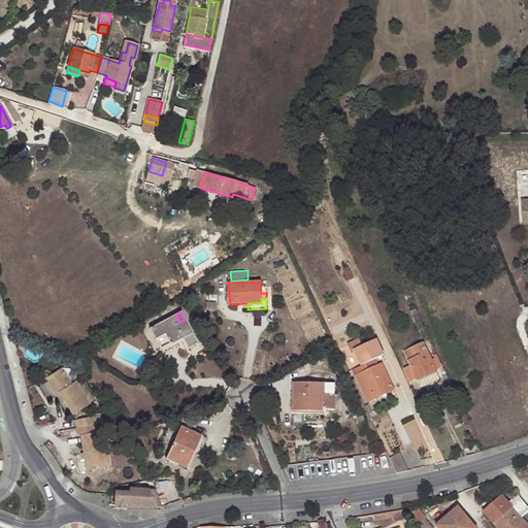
[(366,317),(372,329),(378,326),(372,314),(366,317)]
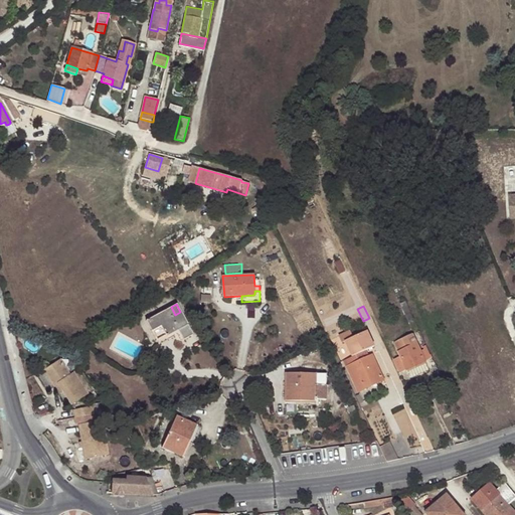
[(146,321),(156,341),(177,329),(182,339),(192,334),(180,312),(175,315),(171,307),(146,321)]
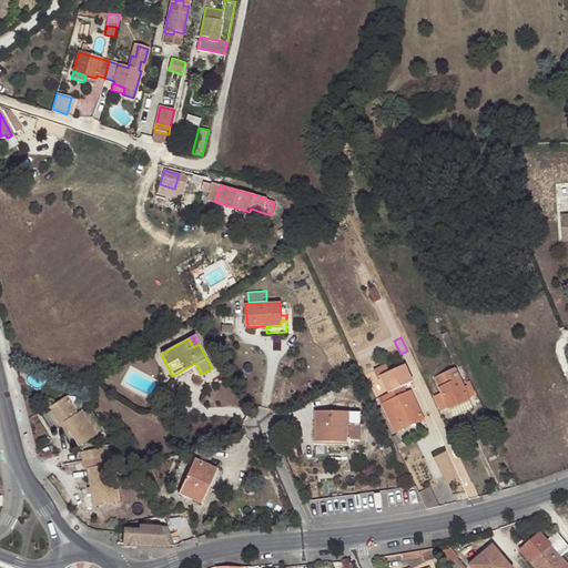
[(195,363),(172,376),(175,381),(195,369),(198,376),(201,374),(195,363)]
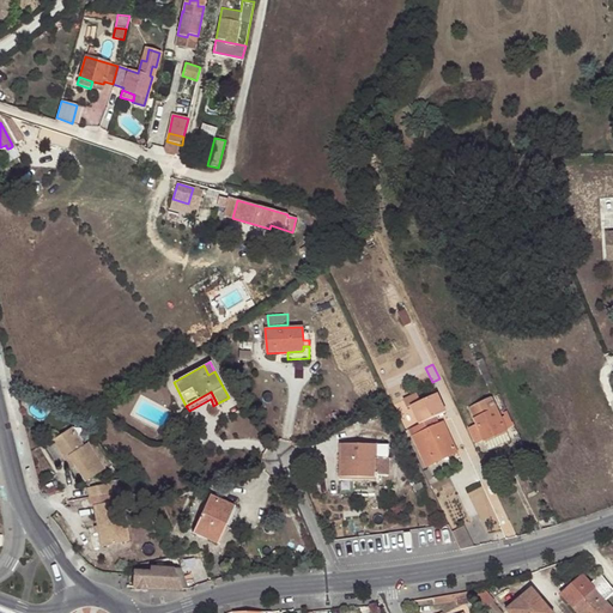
[(430,419),(435,417),(444,412),(436,394),(420,401),(416,393),(402,399),(407,407),(411,406),(419,424),(405,431),(408,437),(411,436),(425,467),(456,453),(442,422),(437,424),(434,426),(430,419)]
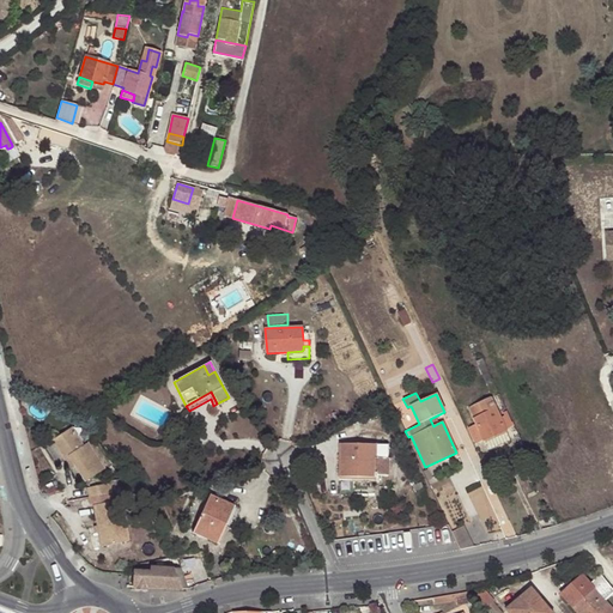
[(514,425),(513,422),(511,422),(505,411),(503,412),(504,416),(499,418),(491,398),(469,408),(477,424),(467,428),(474,443),(514,425)]
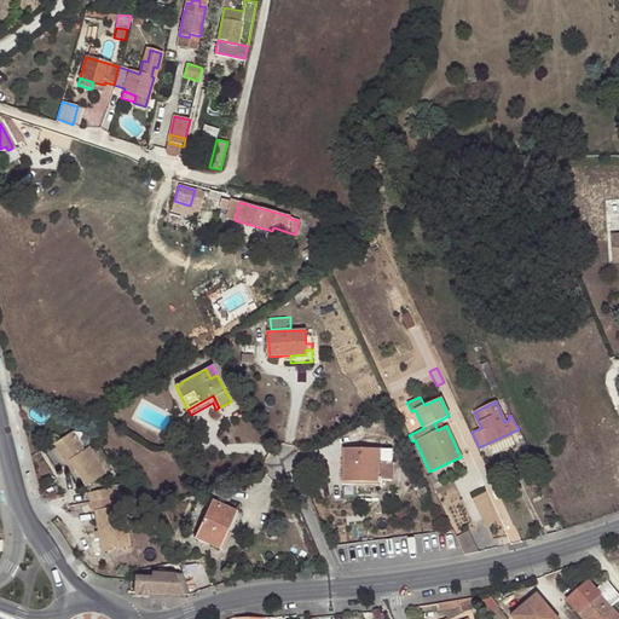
[(70,431),(51,444),(63,462),(68,460),(75,470),(85,485),(104,473),(87,446),(82,450),(70,431)]
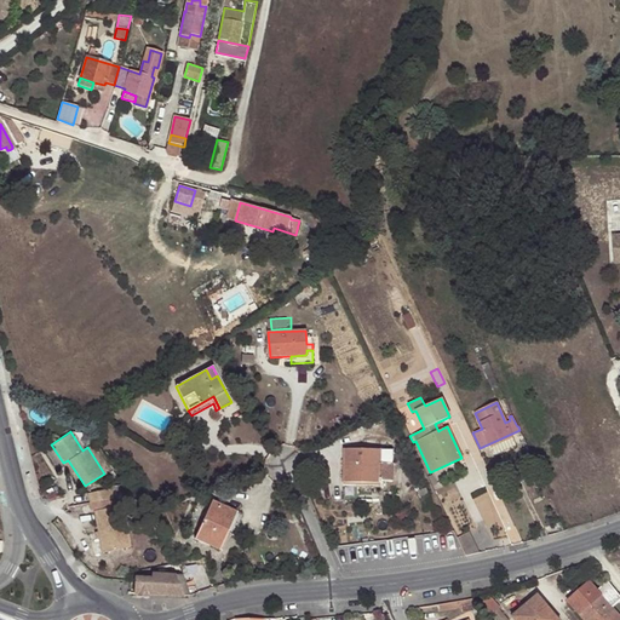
[(63,463),(51,445),(45,449),(51,459),(57,469),(58,470),(61,472),(63,474),(65,474),(67,474),(69,472),(63,463)]
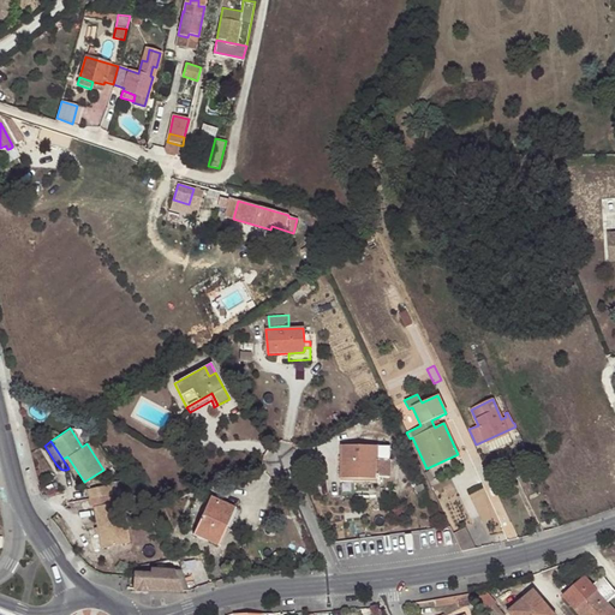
[(341,478),(358,478),(376,478),(377,477),(378,477),(389,477),(389,459),(377,460),(377,446),(341,446),(341,478)]
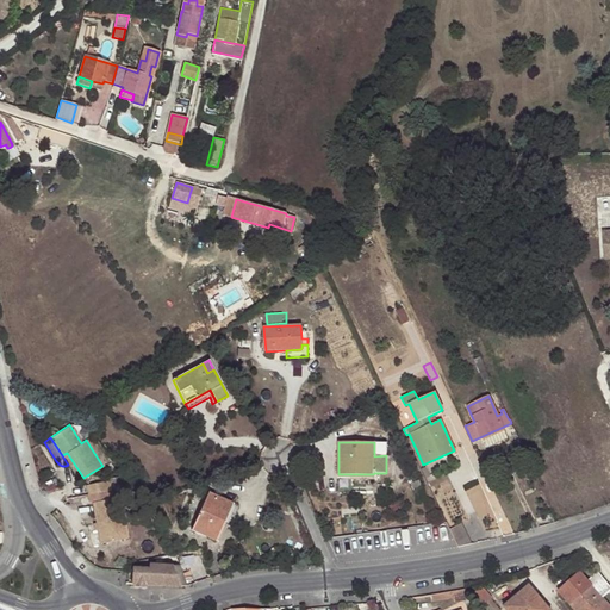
[(473,450),(467,454),(475,472),(481,470),(473,450)]
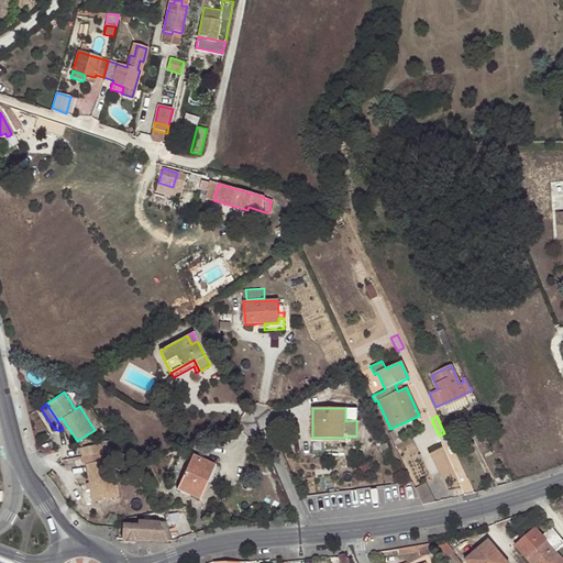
[(57,420),(63,429),(64,430),(68,428),(62,418),(57,420)]
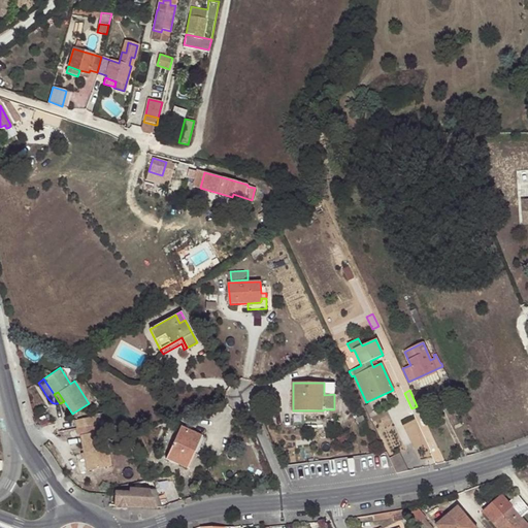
[(92,416),(73,420),(76,435),(79,435),(87,469),(109,465),(103,430),(95,432),(92,416)]
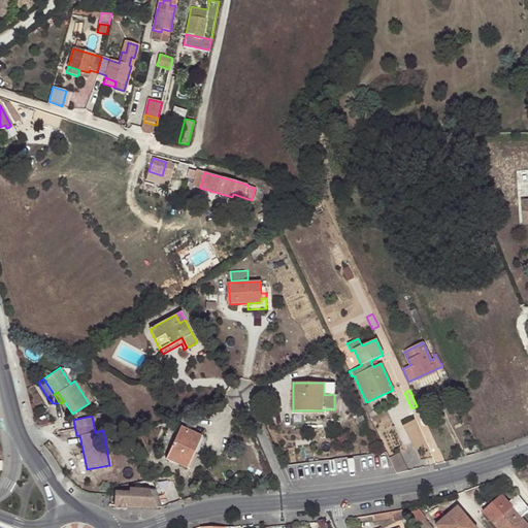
[(187,468),(194,453),(191,452),(198,435),(179,426),(165,458),(187,468)]
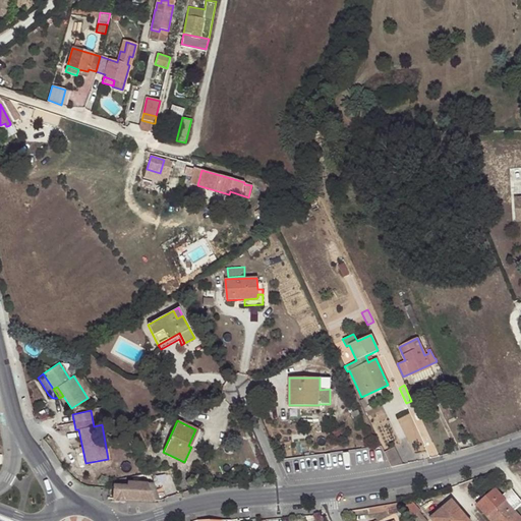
[(188,446),(191,447),(195,449),(203,432),(195,429),(188,446)]
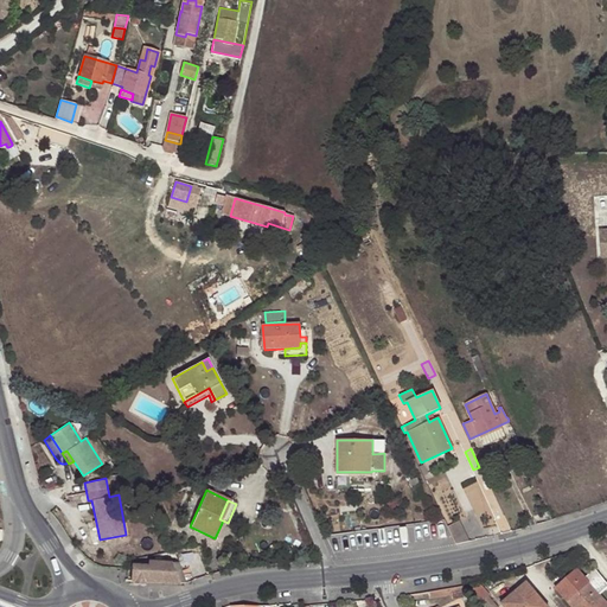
[(452,538),(455,543),(468,541),(459,521),(447,526),(452,538)]
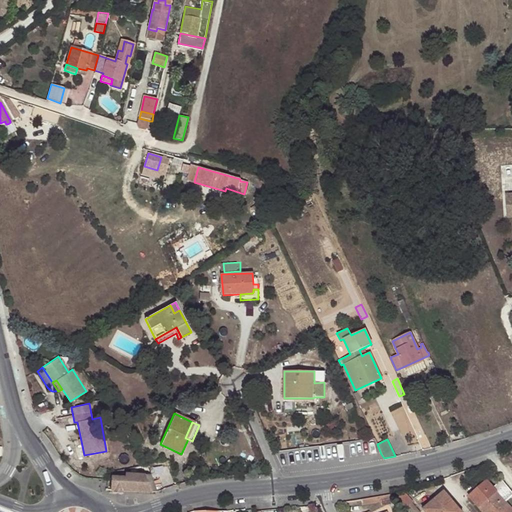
[(110,480),(110,490),(133,491),(146,492),(151,492),(145,474),(124,473),(125,477),(111,477),(110,480)]
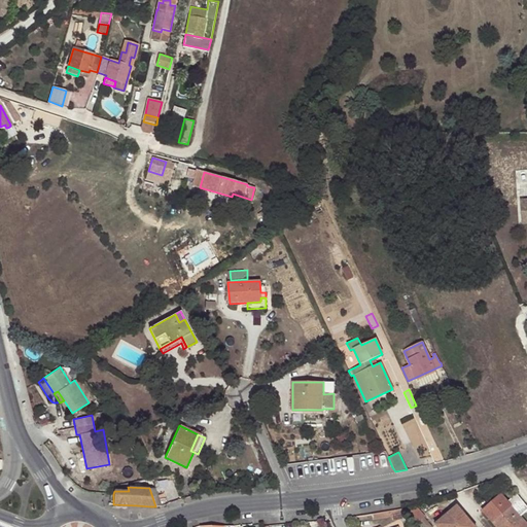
[(155,506),(161,505),(154,488),(149,488),(155,506)]
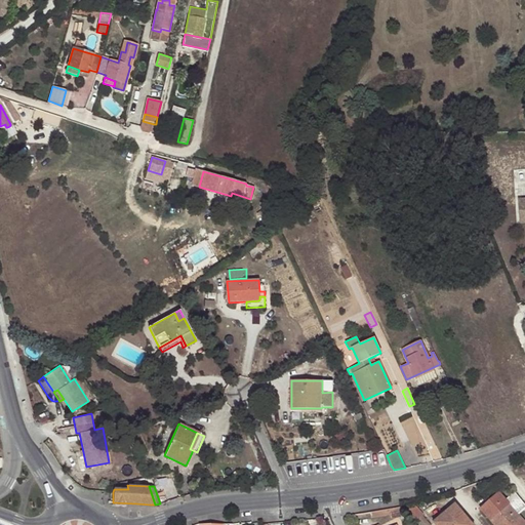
[(518,506),(511,495),(506,499),(499,492),(481,510),(494,524),(521,524),(524,522),(524,521),(518,513),(522,510),(518,506)]
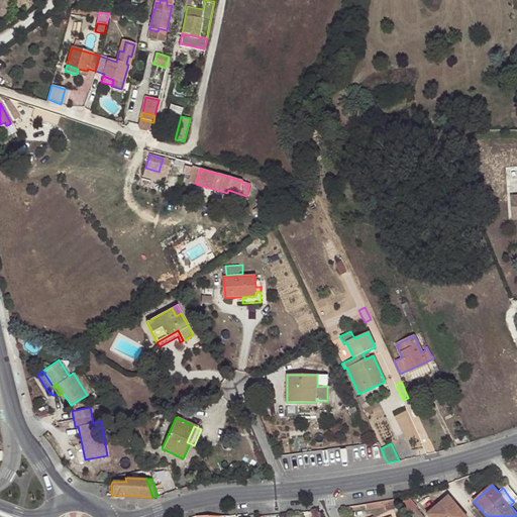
[(516,498),(506,485),(503,488),(510,498),(514,502),(516,499),(516,498)]
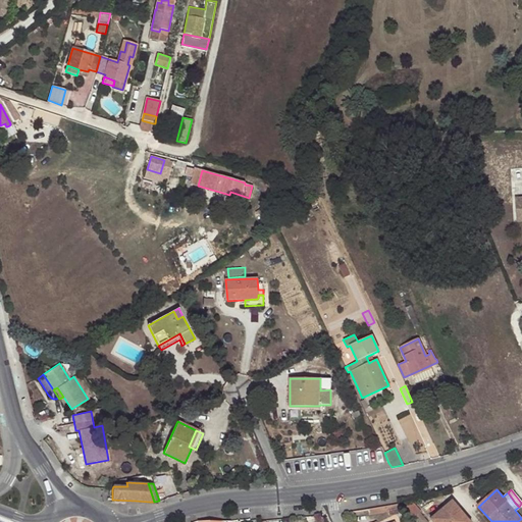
[(470,521),(452,500),(430,519),(432,521),(470,521)]
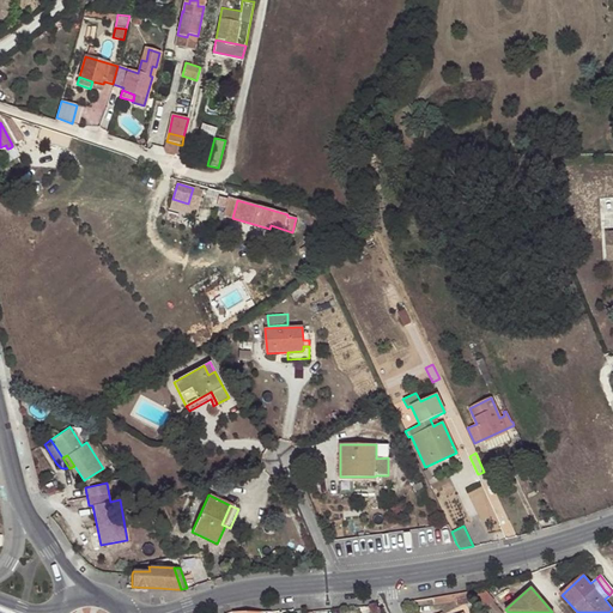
[(484,588),(473,598),(484,608),(486,607),(491,612),(502,612),(503,612),(492,601),(493,600),(484,588)]
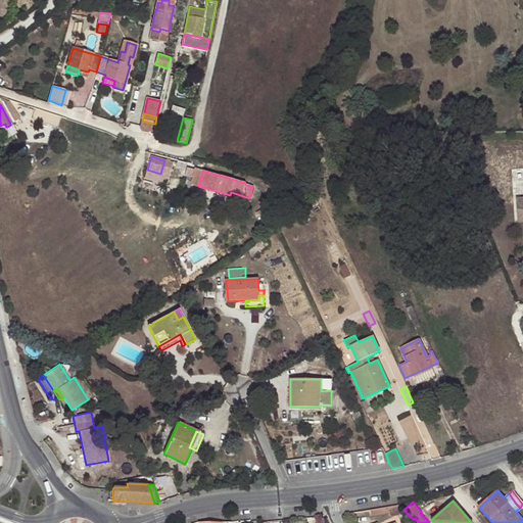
[(398,505),(388,506),(370,509),(371,516),(389,513),(388,511),(398,509),(402,508),(399,504),(398,505)]
